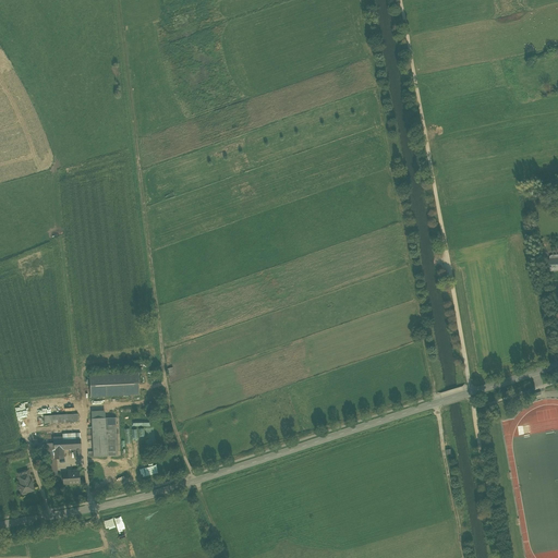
[(89,376),(91,398),(140,395),(138,373),(89,376)]
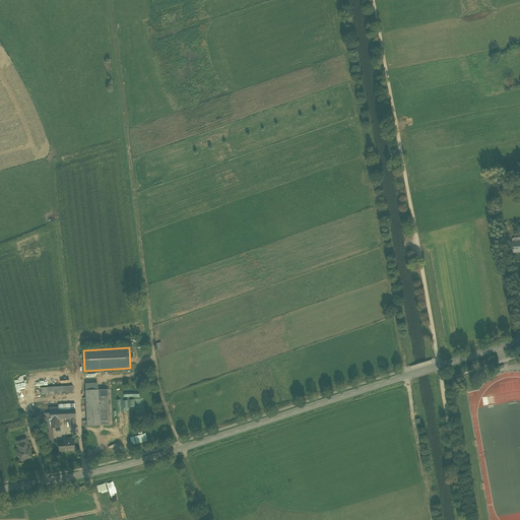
[(42,387),(43,394),(72,393),(72,386),(42,387)]
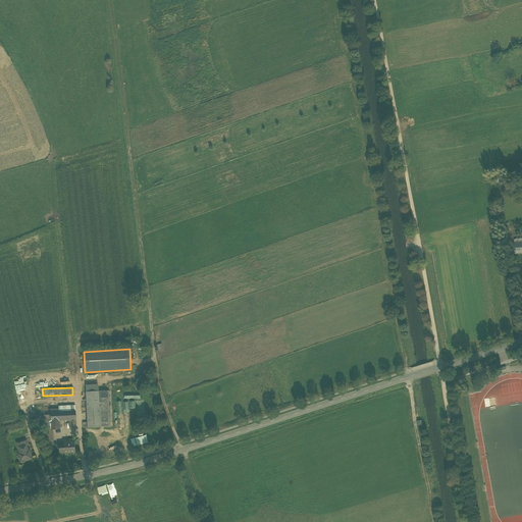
[(108,390),(98,392),(100,427),(110,426),(108,390)]
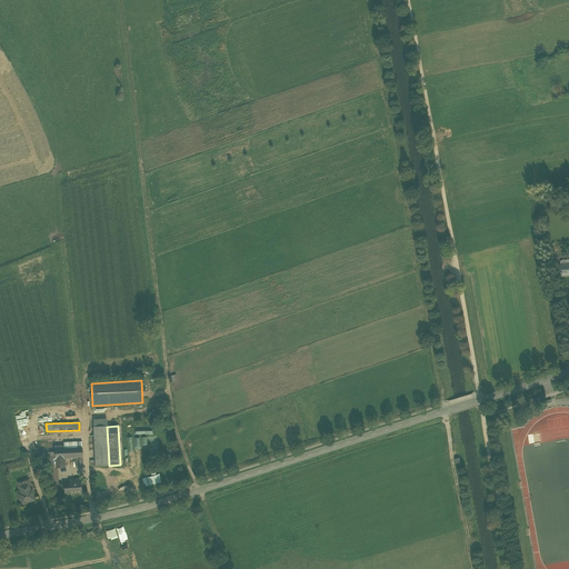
[(96,467),(109,466),(107,427),(93,428),(95,460),(96,467)]
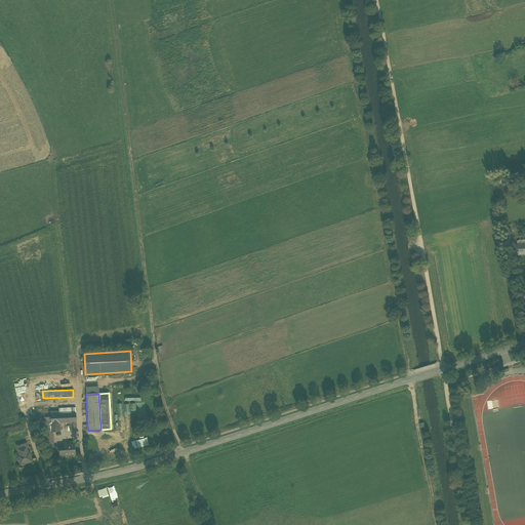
[(76,422),(76,413),(59,414),(58,411),(50,411),(50,417),(43,417),(44,433),(53,433),(59,432),(59,423),(70,422),(70,432),(76,432),(76,422)]
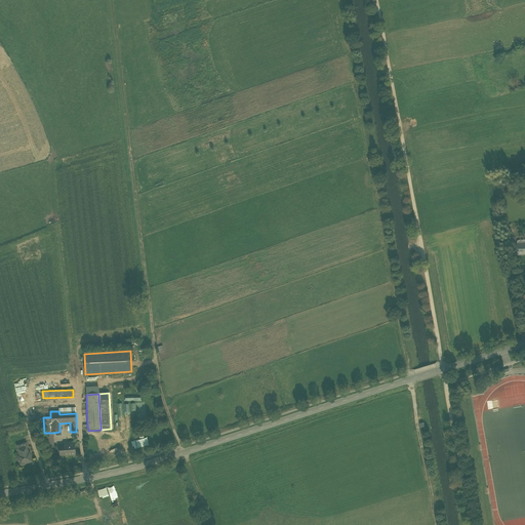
[(54,447),(53,433),(44,433),(44,448),(54,447)]
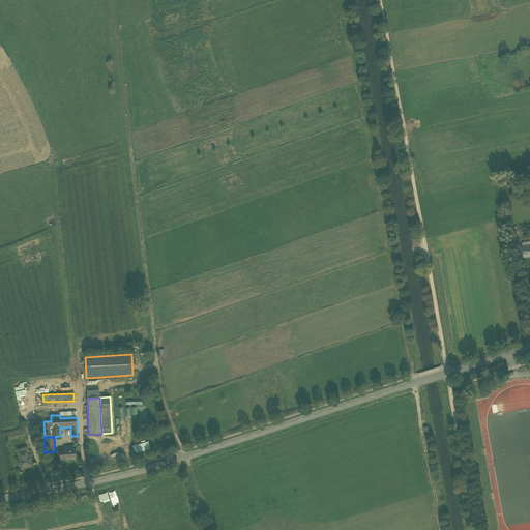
[(146,441),(105,447),(106,453),(127,449),(128,455),(148,452),(146,441)]
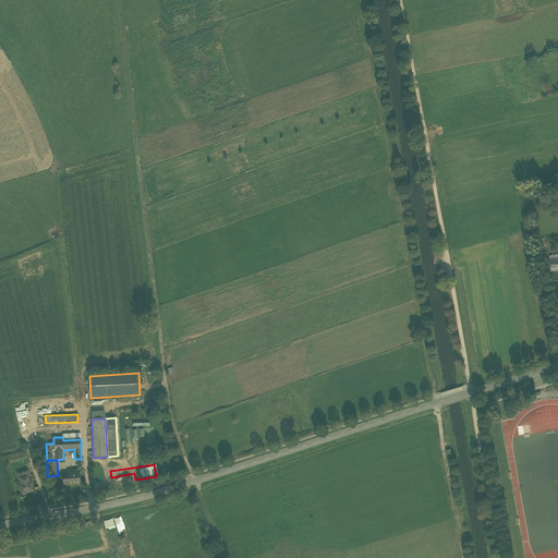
[(62,475),(63,484),(80,483),(79,470),(70,471),(70,472),(68,473),(68,475),(62,475)]
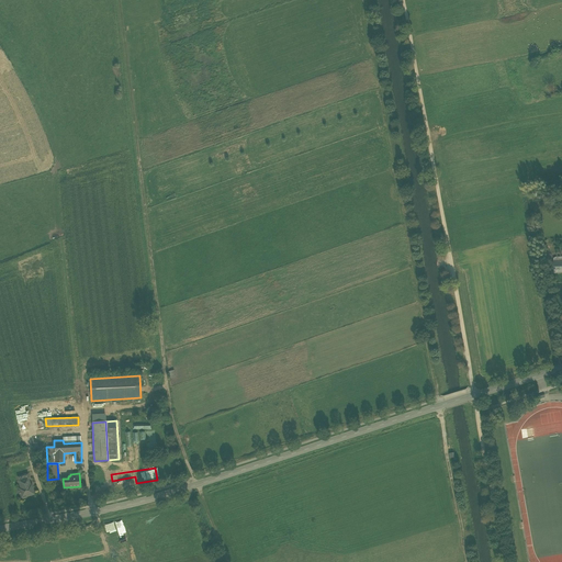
[(22,497),(23,498),(26,497),(26,496),(34,494),(31,485),(30,485),(27,479),(19,482),(21,489),(19,489),(19,490),(19,491),(20,494),(21,494),(22,498),(22,497)]
